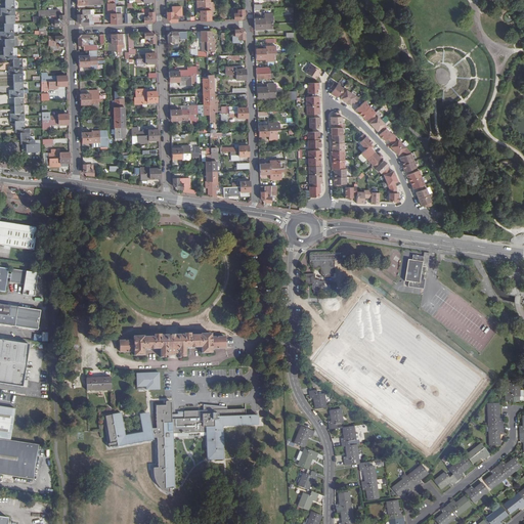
[(0,8),(0,11),(14,11),(14,0),(6,0),(5,0),(5,8),(0,8)]
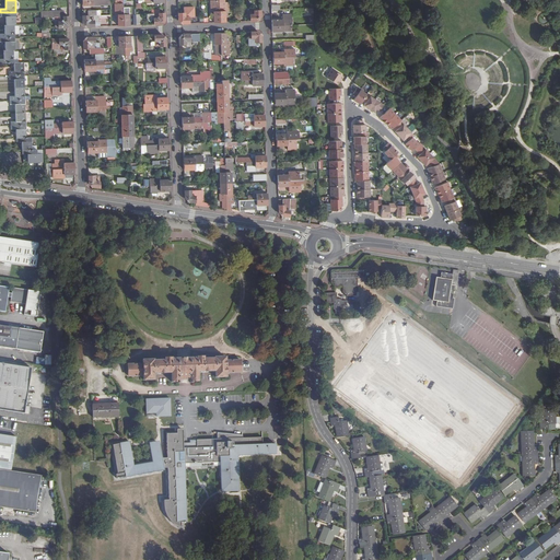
[(126,0),(123,0),(124,4),(124,26),(129,26),(129,14),(132,14),(132,8),(126,8),(126,0)]
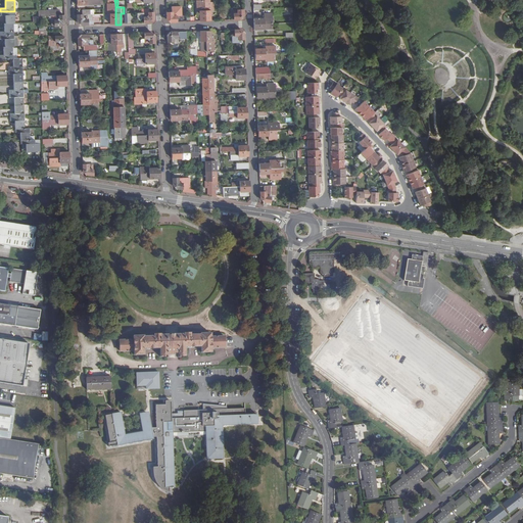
[(204,21),(203,0),(196,0),(197,11),(199,11),(200,21),(204,21)]
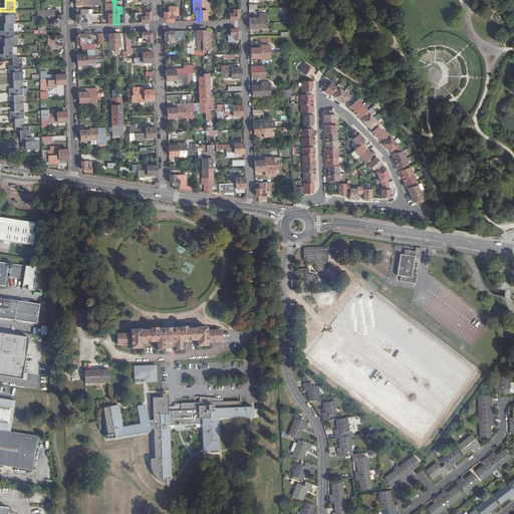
[(204,0),(200,0),(201,21),(207,21),(207,11),(210,10),(210,3),(205,3),(204,0)]
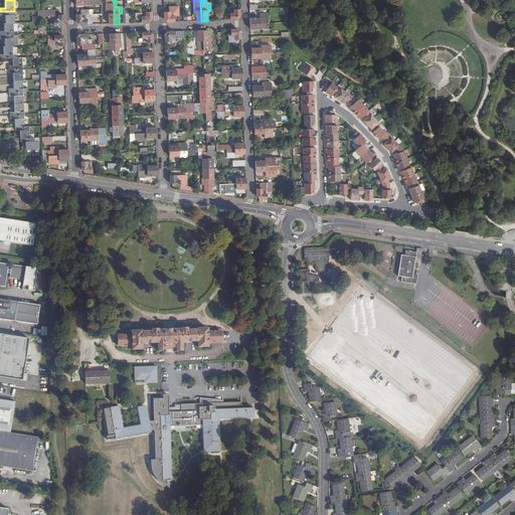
[(114,24),(114,4),(106,4),(106,14),(108,14),(109,24),(114,24)]
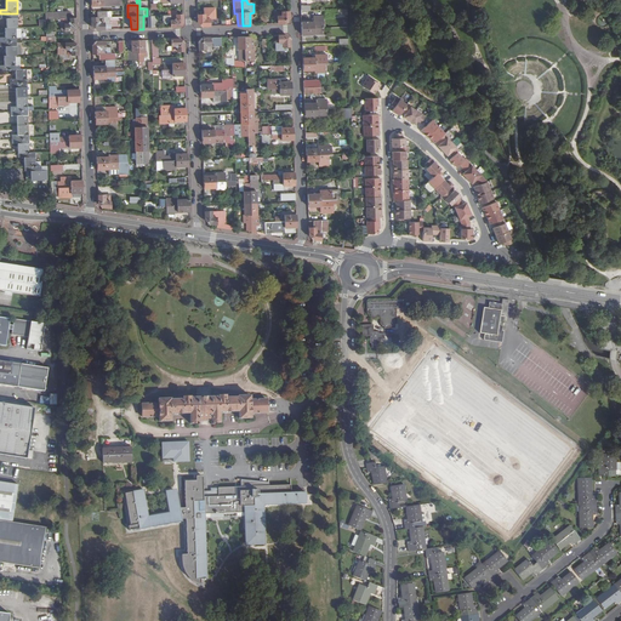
[(182,23),(182,16),(177,16),(177,11),(166,11),(166,16),(163,16),(163,23),(170,23),(170,28),(178,28),(182,23)]
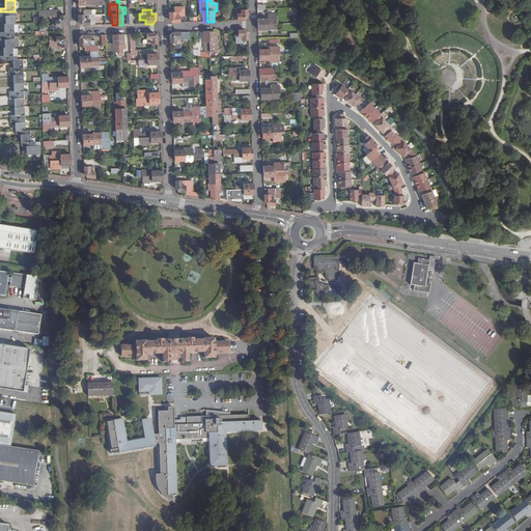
[(247,17),(247,9),(238,10),(238,21),(244,21),(247,17)]
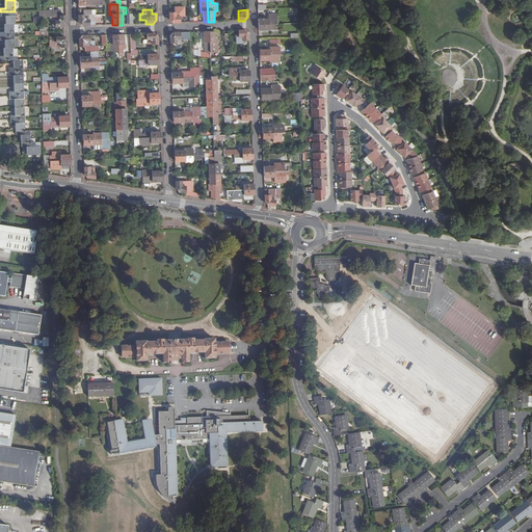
[(65,24),(65,16),(60,16),(60,10),(38,11),(38,17),(52,17),(52,27),(63,27),(65,24)]
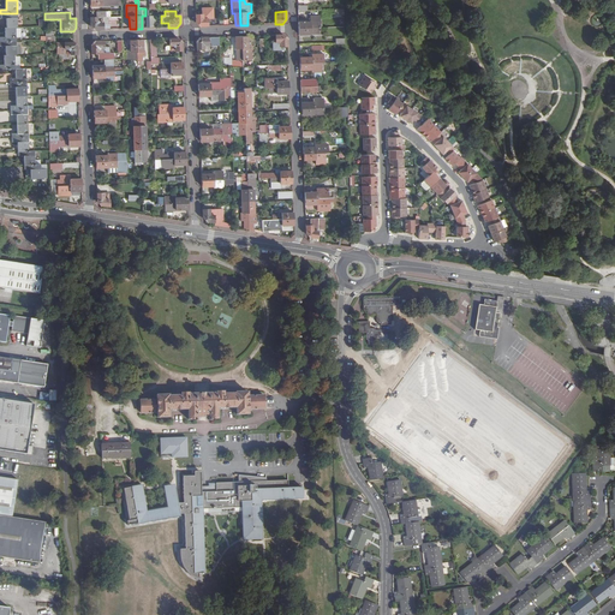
[(95,30),(103,30),(102,24),(108,24),(108,21),(118,21),(118,27),(121,27),(120,17),(106,18),(106,12),(95,12),(95,18),(90,18),(90,27),(95,30)]
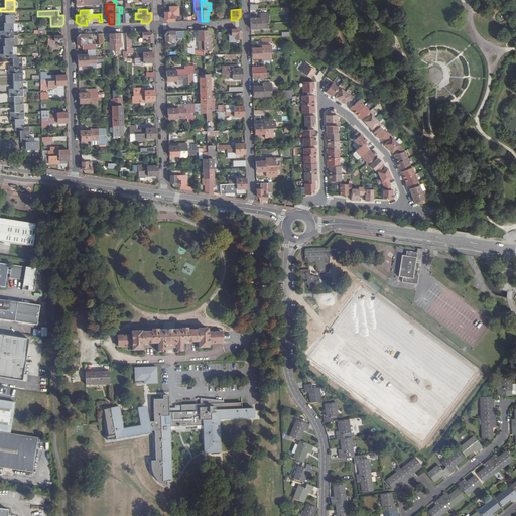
[(5,15),(5,23),(13,23),(15,23),(14,22),(14,18),(18,18),(18,11),(14,11),(0,11),(0,15),(0,16),(5,15)]
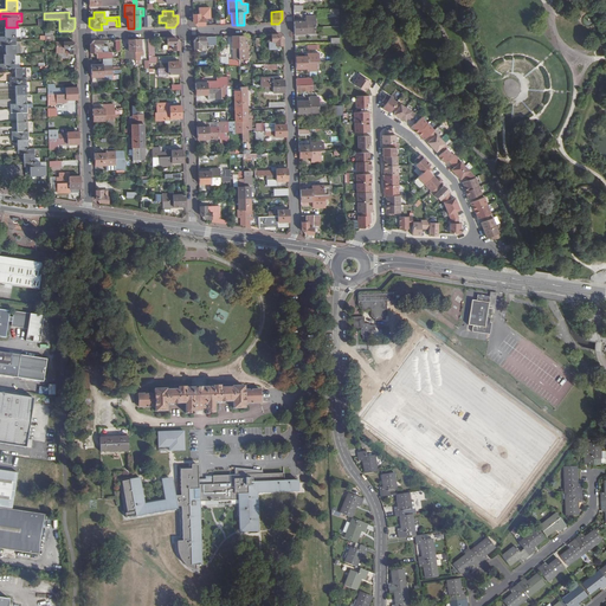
[(205,14),(193,15),(193,23),(197,26),(205,26),(205,19),(205,14)]
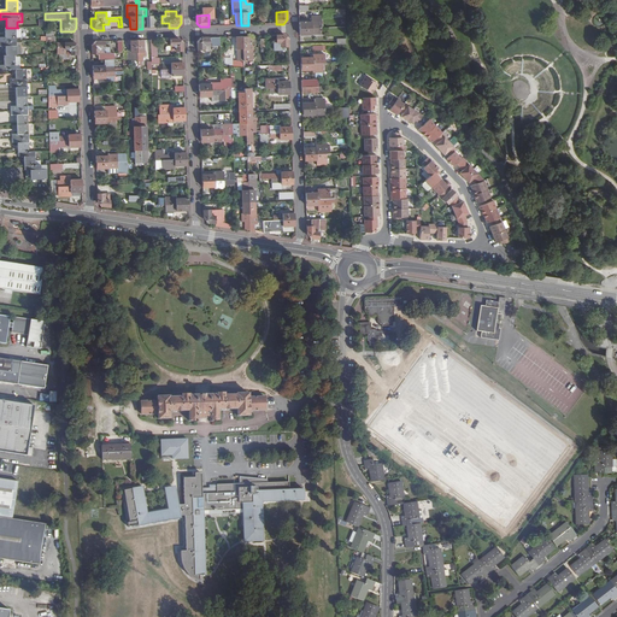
[(0,37),(0,42),(16,42),(16,37),(16,29),(16,28),(6,28),(5,28),(5,37),(0,37)]
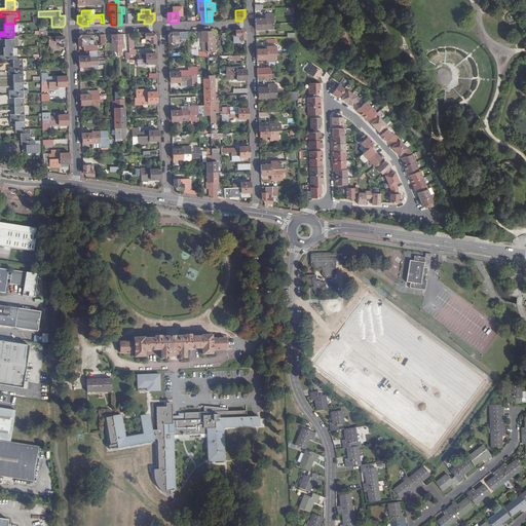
[(240,40),(246,40),(246,33),(241,30),(235,31),(235,34),(235,37),(233,37),(233,41),(234,43),(240,43),(240,40)]
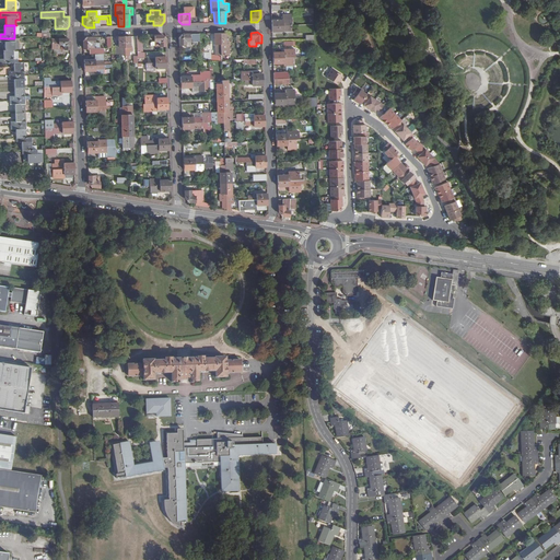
[(191,42),(199,42),(199,34),(183,35),(178,38),(179,46),(185,45),(185,47),(191,47),(191,42)]
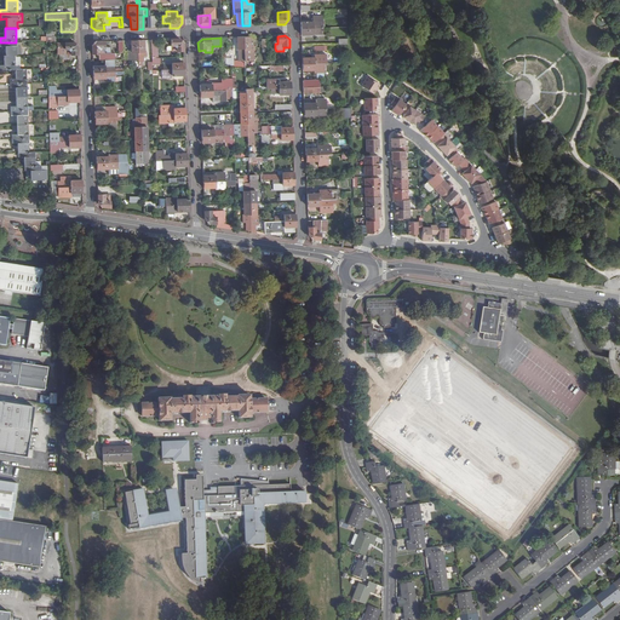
[(233,62),(234,68),(245,67),(245,63),(245,62),(245,58),(244,38),(236,38),(237,50),(237,62),(233,62)]
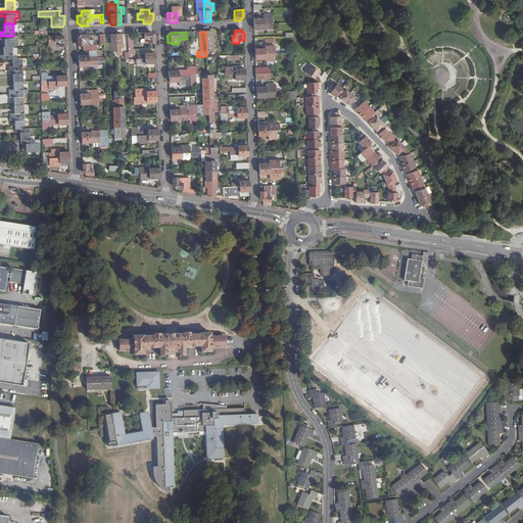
[(151,33),(144,34),(144,40),(144,43),(144,44),(154,44),(154,36),(151,33)]
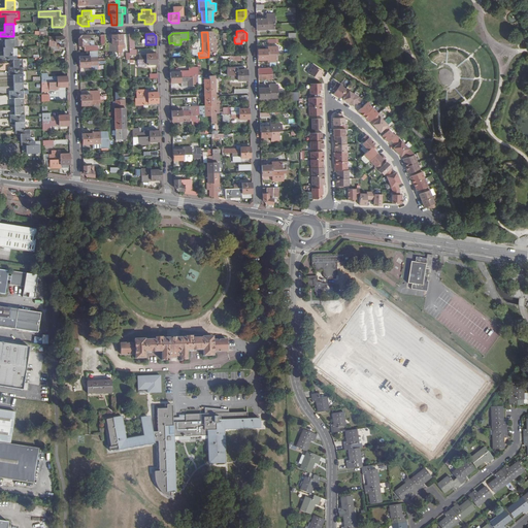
[(109,53),(118,53),(117,34),(111,35),(111,44),(108,44),(109,53)]
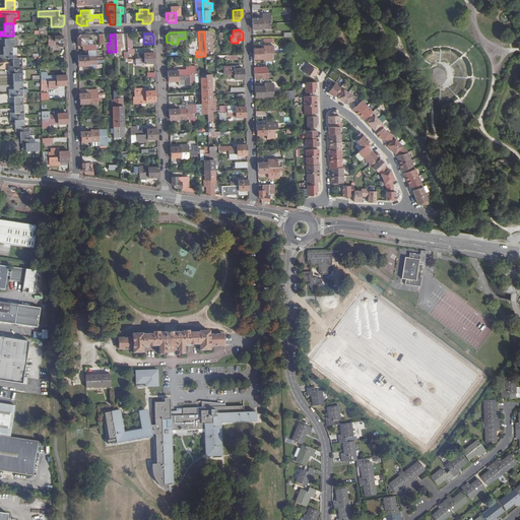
[(95,50),(104,50),(103,35),(99,35),(100,45),(92,45),(92,41),(87,41),(87,35),(80,36),(77,38),(77,45),(82,44),(82,46),(82,51),(87,51),(95,50)]
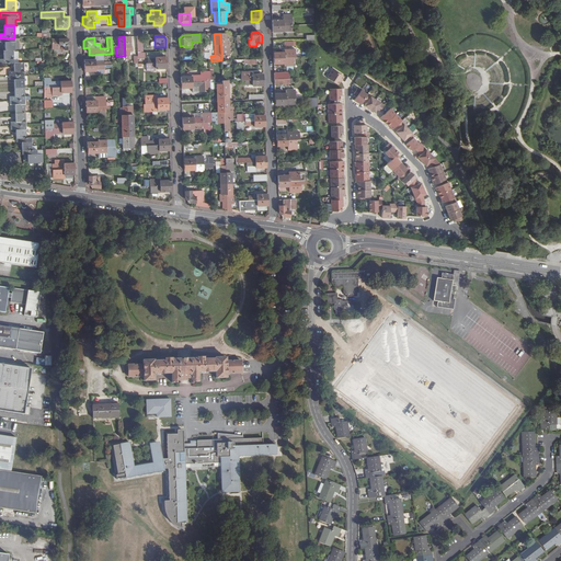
[(0,42),(4,42),(4,50),(13,50),(15,50),(14,38),(0,38),(0,42)]
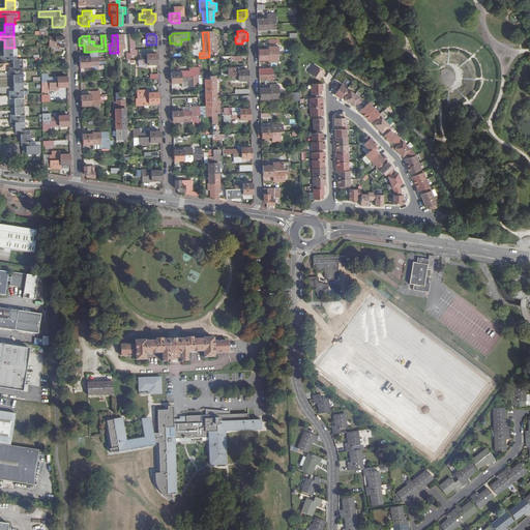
[(66,39),(63,36),(55,36),(55,37),(49,37),(50,47),(51,47),(51,52),(61,51),(60,48),(66,47),(66,39)]
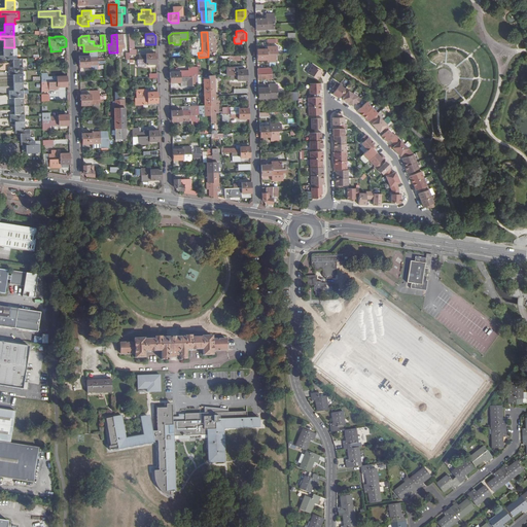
[(267,49),(256,49),(257,55),(276,55),(277,55),(277,46),(267,46),(267,49)]
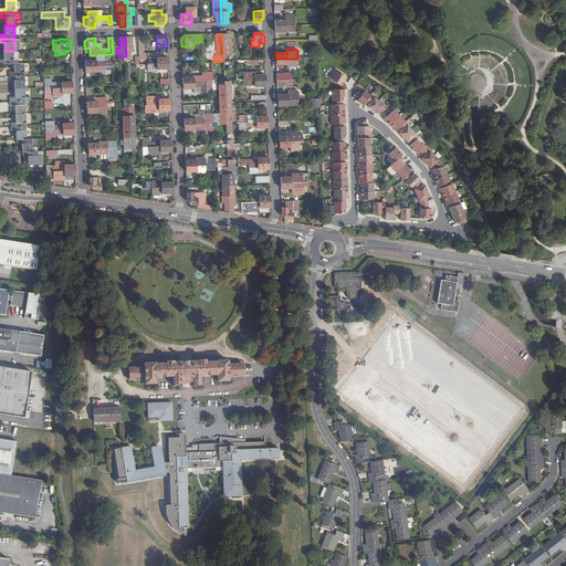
[(0,63),(13,63),(13,52),(13,51),(4,51),(3,51),(3,60),(0,60),(0,63)]
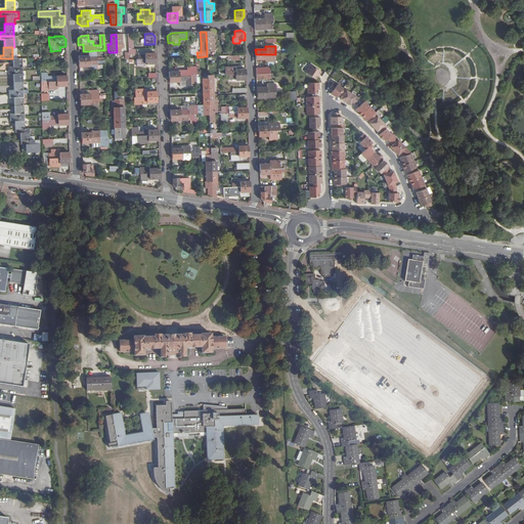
[(79,61),(97,60),(96,50),(88,51),(89,55),(79,56),(79,61)]
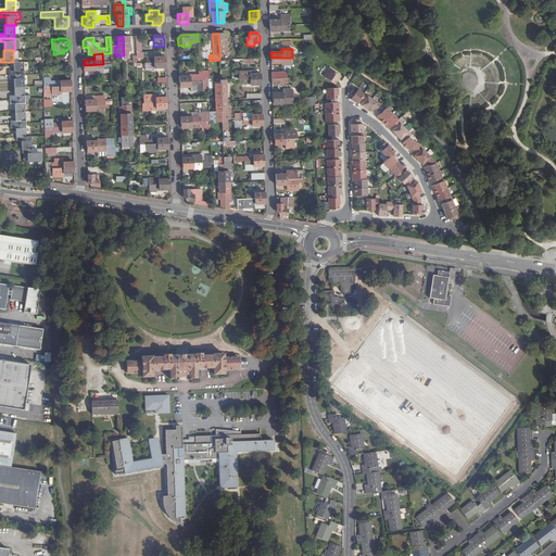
[(291,65),(291,58),(272,58),(272,64),(282,63),(282,66),(291,65)]
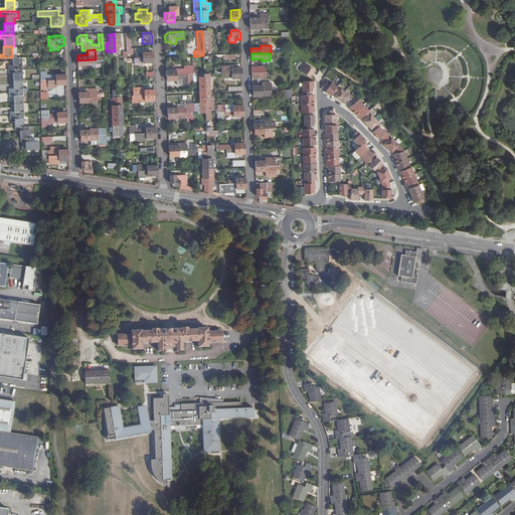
[(7,65),(8,69),(22,69),(22,57),(17,57),(12,57),(13,65),(7,65)]
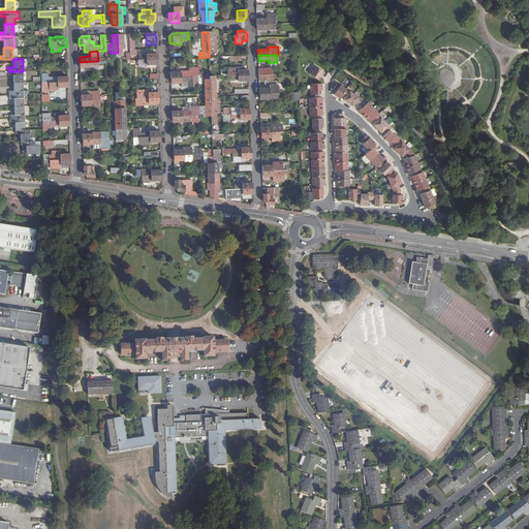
[(80,62),(80,68),(91,67),(91,70),(98,69),(98,61),(80,62)]
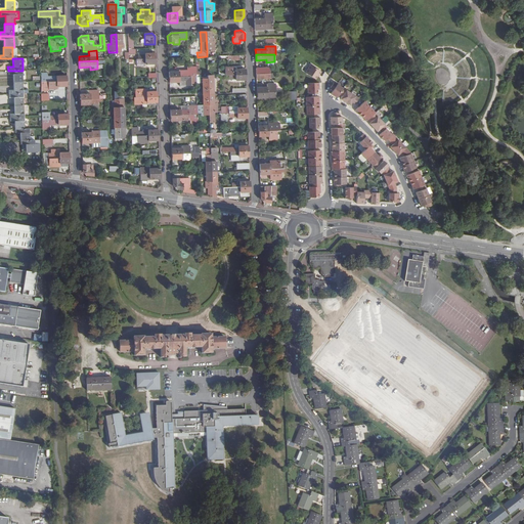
[(305,73),(315,79),(318,75),(319,75),(321,72),(310,64),(305,73)]
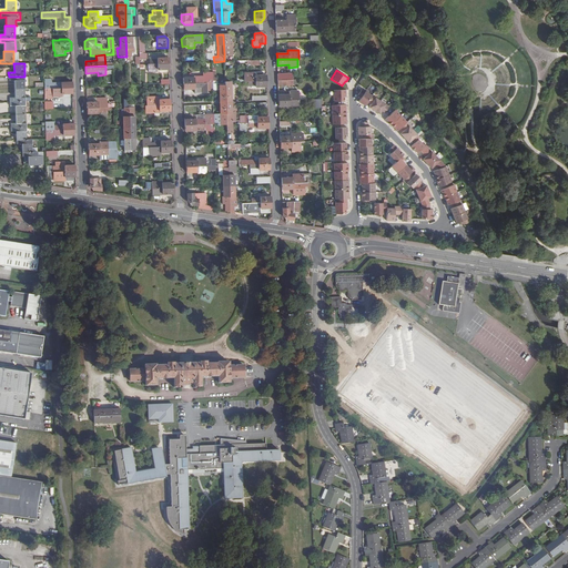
[(206,83),(212,82),(212,78),(212,73),(210,73),(204,73),(204,75),(194,77),(194,78),(183,78),(183,84),(206,83)]
